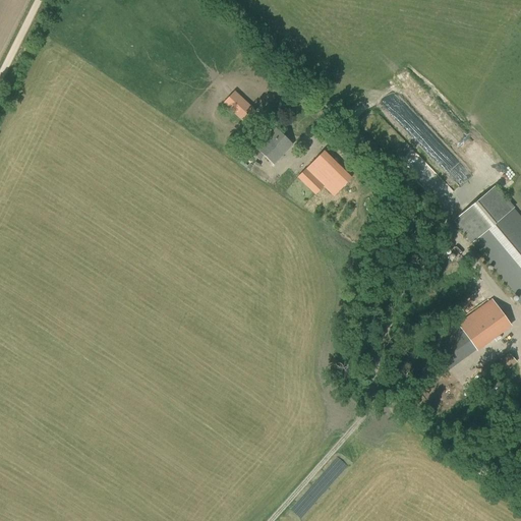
[(244,121),(253,110),(235,94),(226,105),(244,121)]
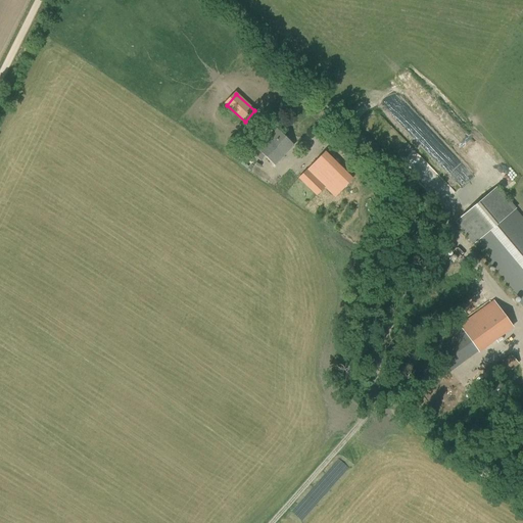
[(275,165),(294,146),(277,129),(257,149),(258,150),(253,154),(259,161),(265,156),(275,165)]
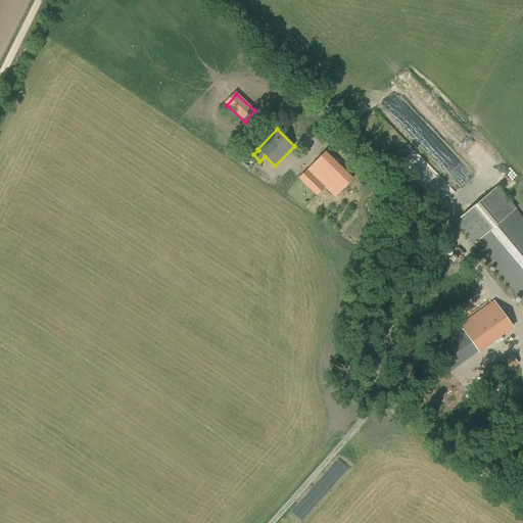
[(345,181),(358,169),(349,161),(350,160),(332,142),(297,178),(316,196),(324,188),(334,198),(344,188),(333,178),(337,173),(345,181)]
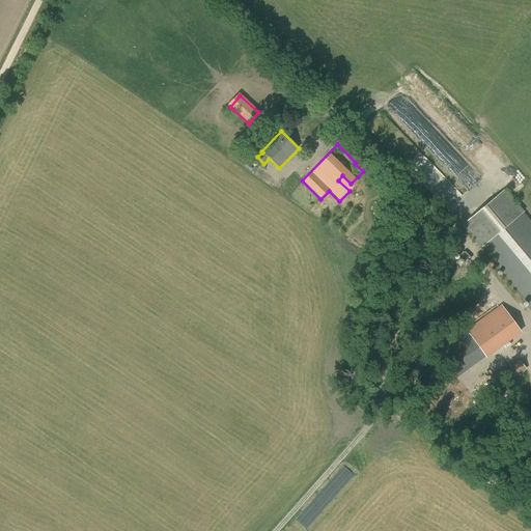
[(457,190),(442,197),(446,205),(462,198),(457,190)]
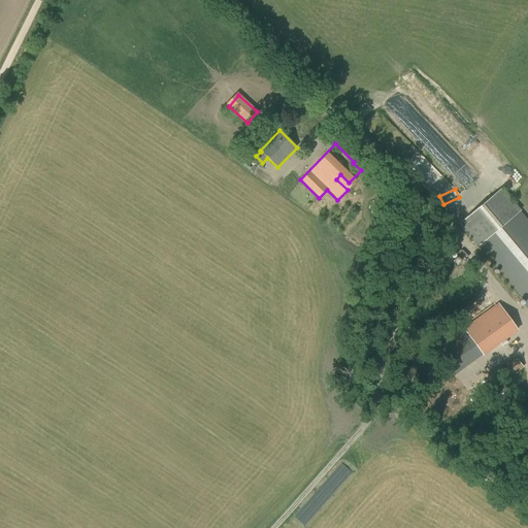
[(527,221),(500,189),(459,224),(527,304),(527,221)]
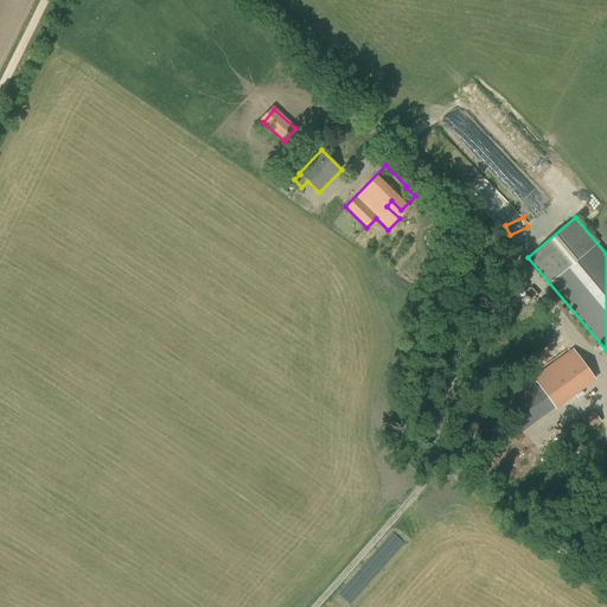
[(523,430),(594,381),(572,350),(502,400),(523,430)]
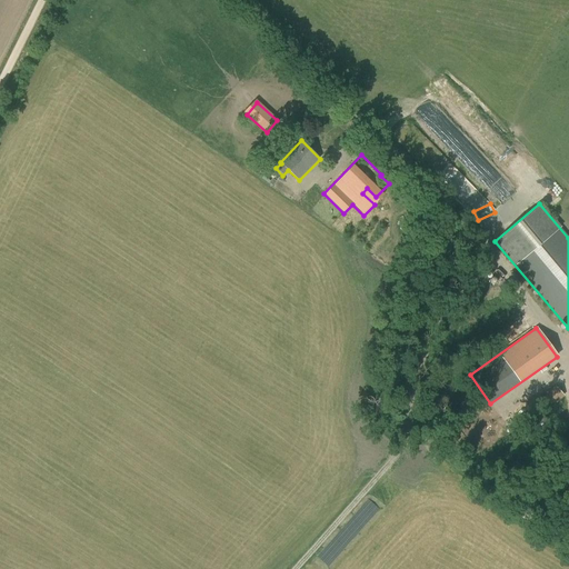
[(551,408),(563,396),(555,386),(541,398),(551,408)]
